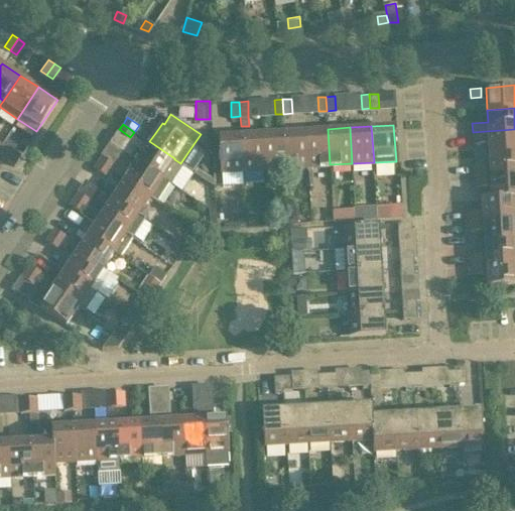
[(328,129),(306,130),(308,166),(330,164),(328,129)]
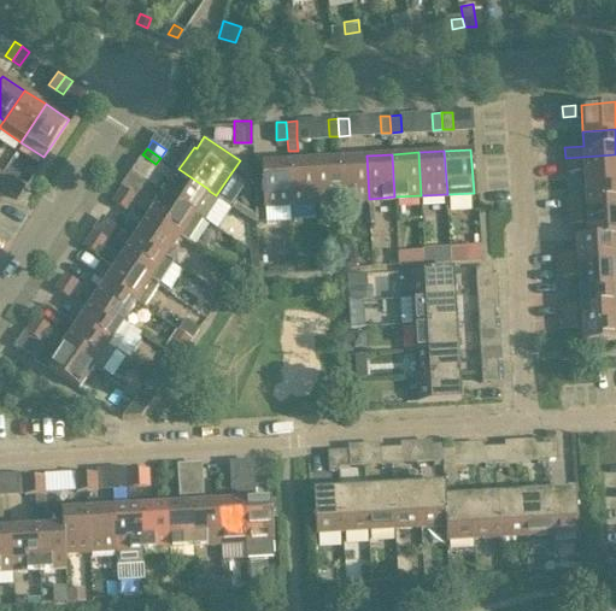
[(615,154),(565,158),(565,170),(585,169),(586,183),(615,181),(615,154)]
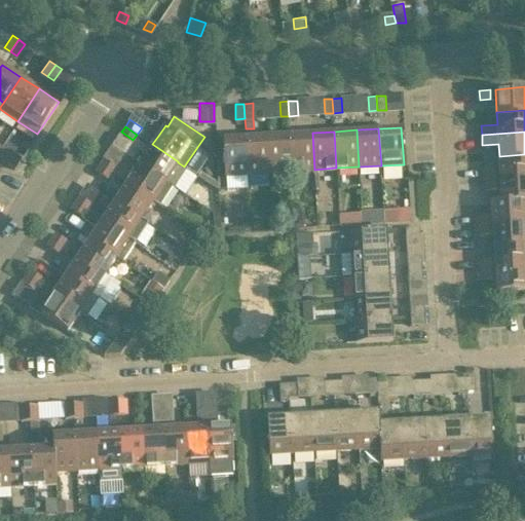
[(312,133),(290,134),(292,171),(314,170),(312,133)]
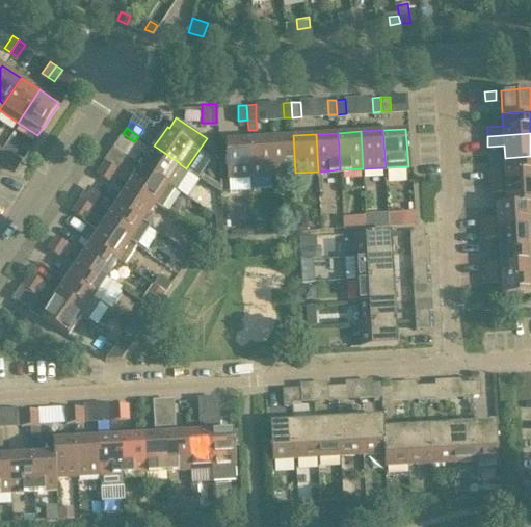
[(273,174),(295,173),(293,135),(271,136),(273,174)]
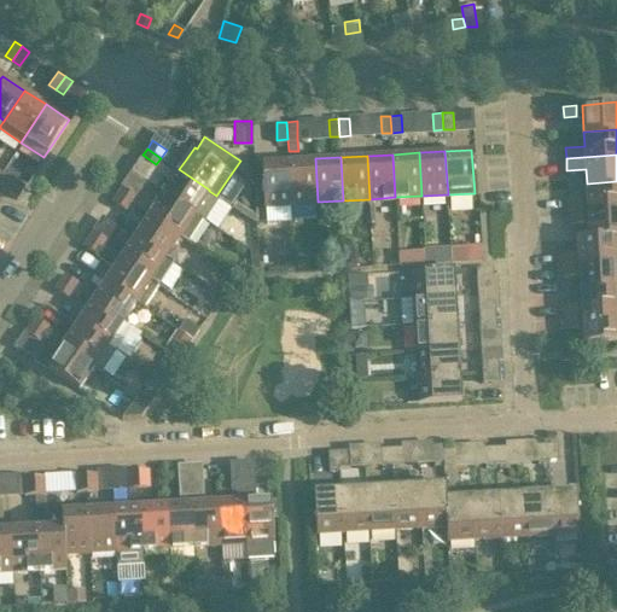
[(315,158),(289,161),(291,203),(318,202),(315,158)]
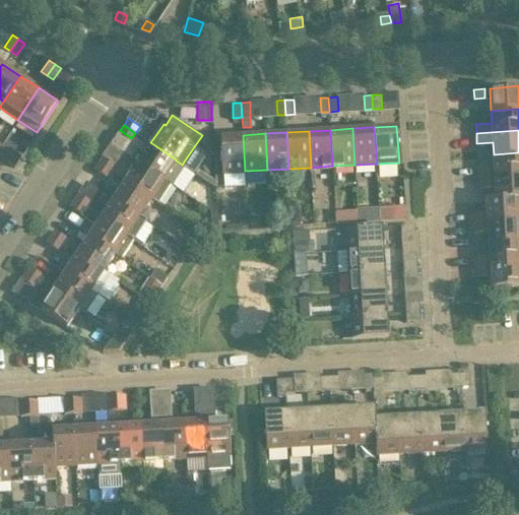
[(222,173),(245,171),(243,135),(220,136),(222,173)]
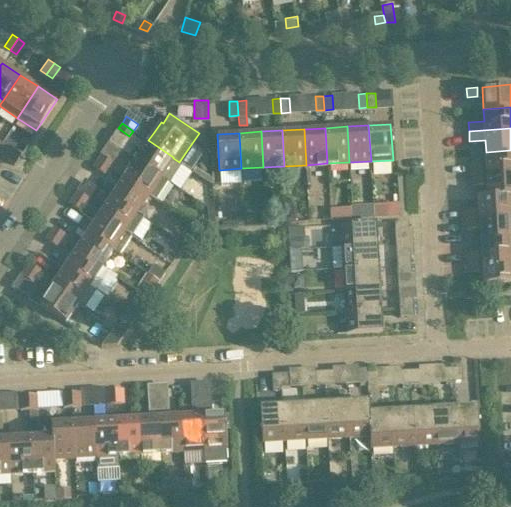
[(145,146),(136,158),(168,179),(171,181),(182,164),(179,162),(173,158),(173,157),(148,140),(145,146)]
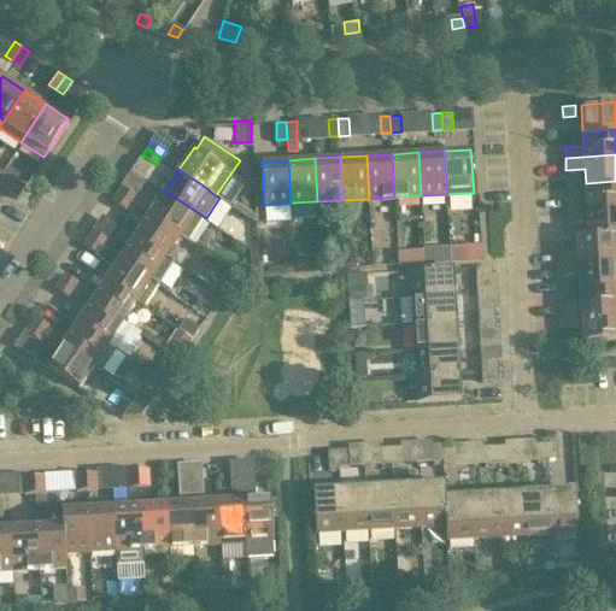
[(586,198),(568,199),(568,210),(587,210),(615,206),(615,181),(586,183),(586,198)]
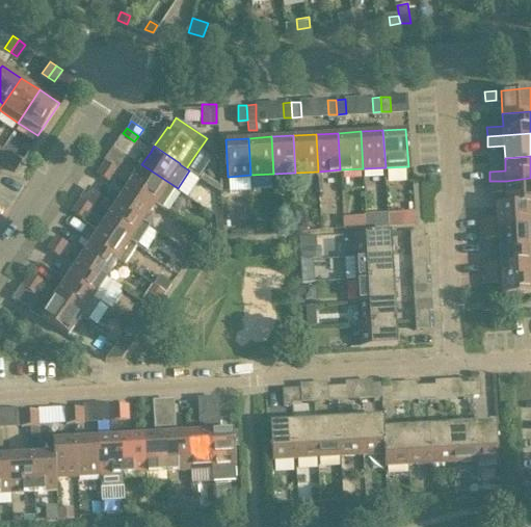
[(106,158),(102,165),(113,174),(118,166),(106,158)]
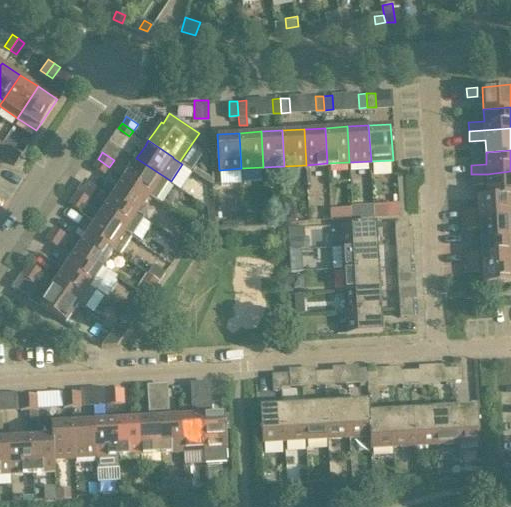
[(136,158),(125,176),(150,193),(156,198),(168,179),(136,158)]
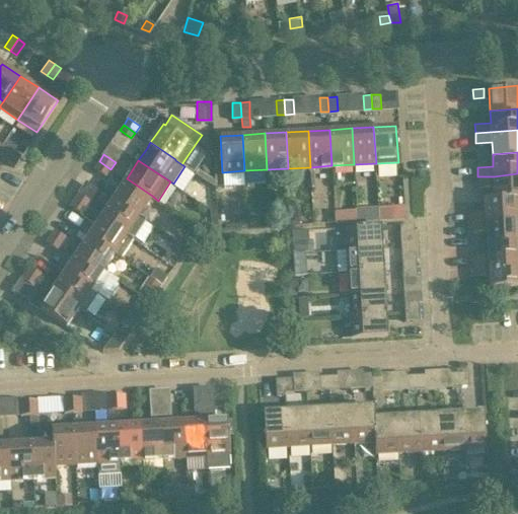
[(106,174),(111,169),(99,161),(95,166),(106,174)]
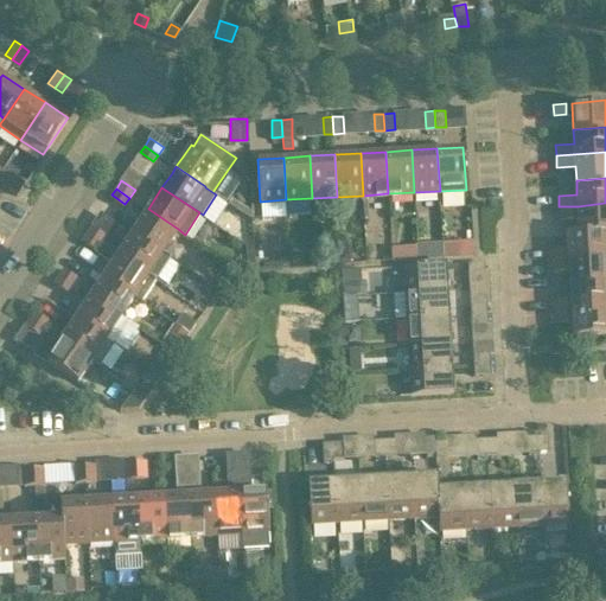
[(605,203),(578,206),(559,206),(560,218),(578,217),(579,231),(604,230),(605,230),(605,203)]
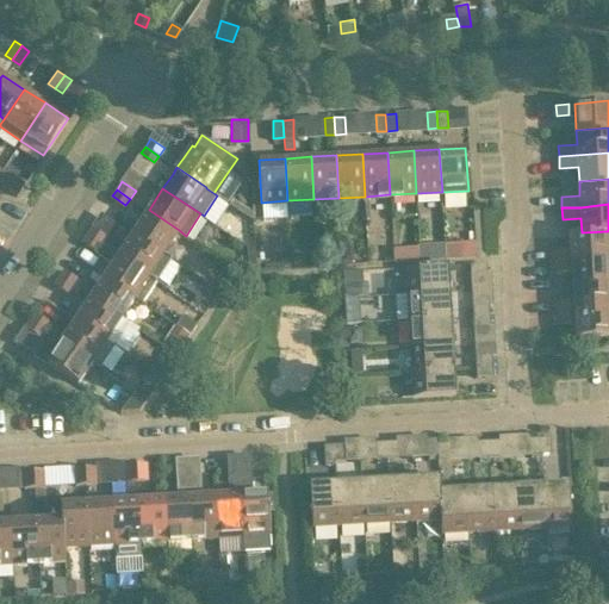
[(149,210),(135,231),(165,251),(179,230),(149,210)]
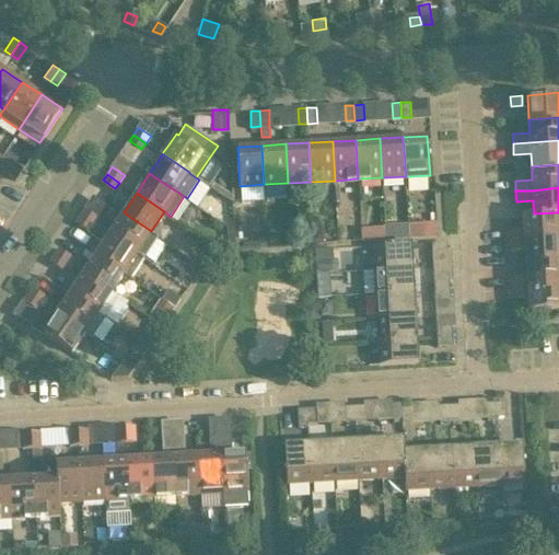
[(85,206),(81,212),(94,221),(99,215),(85,206)]
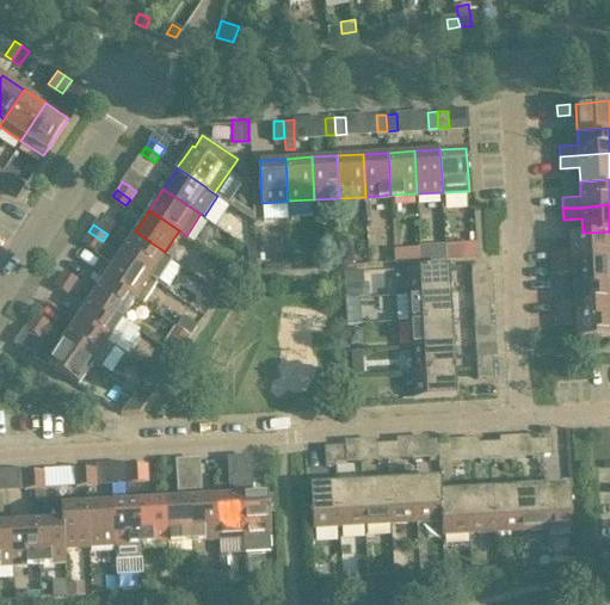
[(158,278),(121,253),(103,241),(88,232),(84,240),(98,248),(97,249),(115,261),(106,275),(136,295),(143,300),(158,278)]
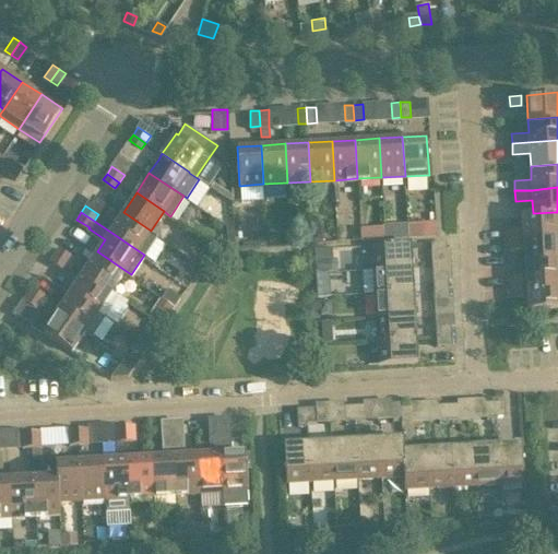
[(123,212),(110,232),(144,255),(154,261),(166,242),(151,231),(123,212)]
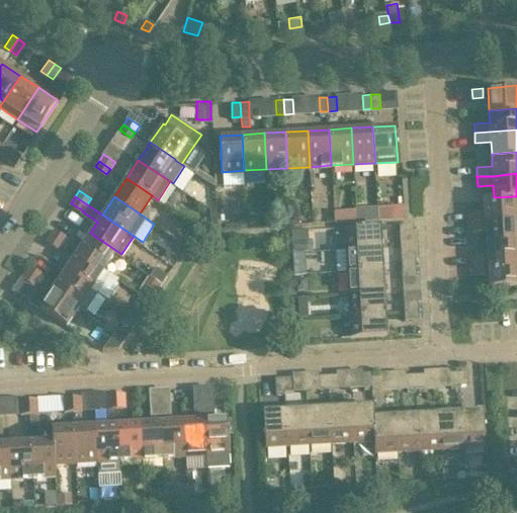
[(516,196),(515,196),(494,197),(484,197),(484,198),(485,210),(480,210),(469,211),(469,221),(481,221),(486,220),(516,218),(516,196)]
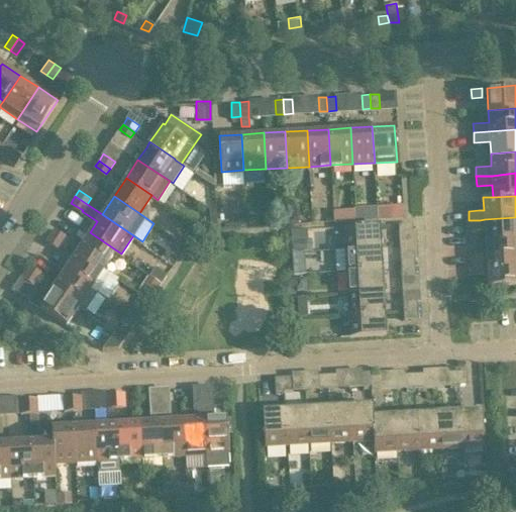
[(386,216),(385,203),(377,204),(378,217),(386,216)]
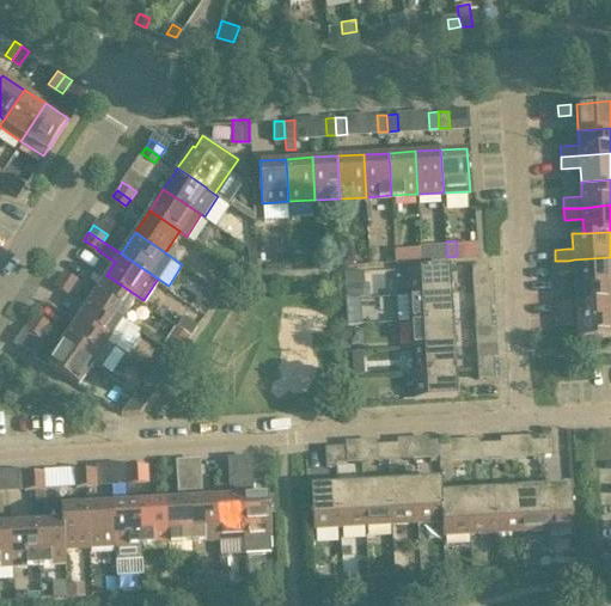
[(420,243),(420,245),(421,258),(431,257),(431,243),(420,243)]
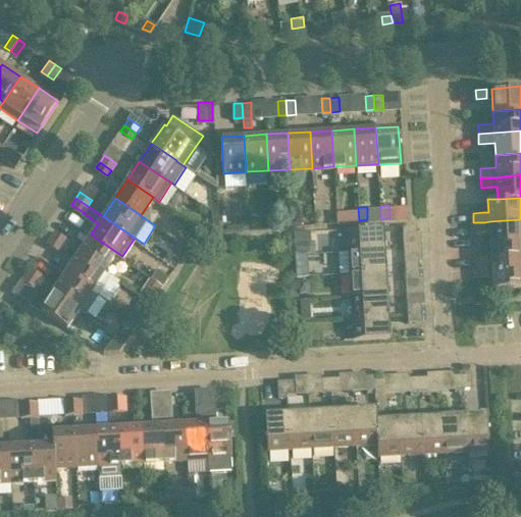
[(359,220),(358,209),(350,209),(351,220),(359,220)]
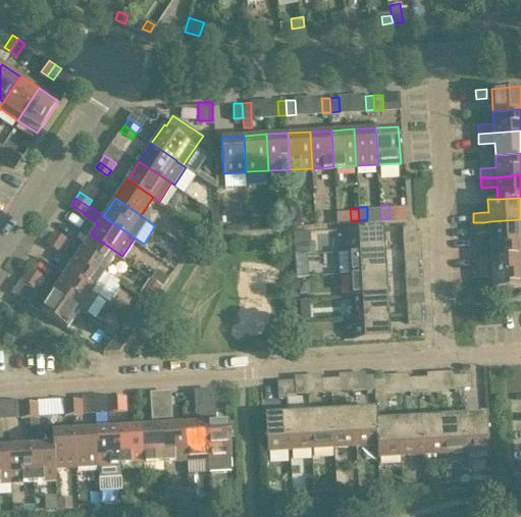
[(520,219),(489,221),(490,244),(520,241),(520,219)]
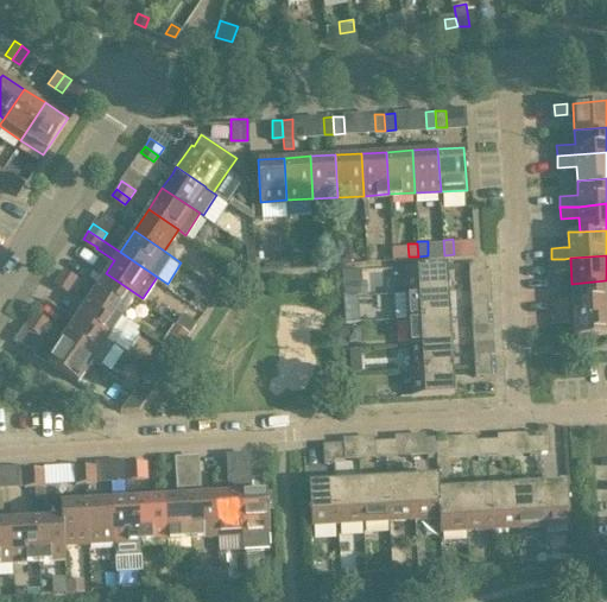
[(564,259),(551,259),(552,270),(564,270),(564,259)]
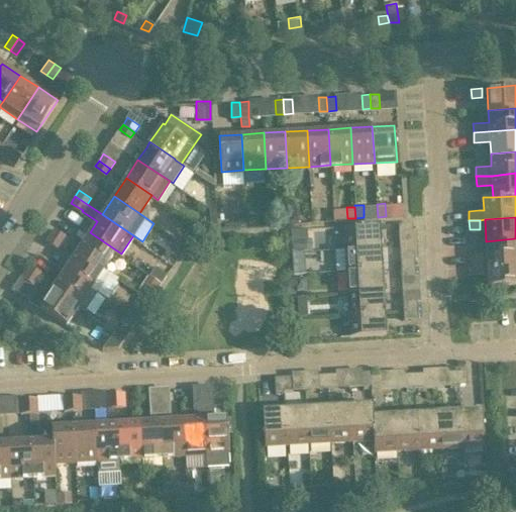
[(412,221),(398,222),(399,230),(413,230),(412,221)]
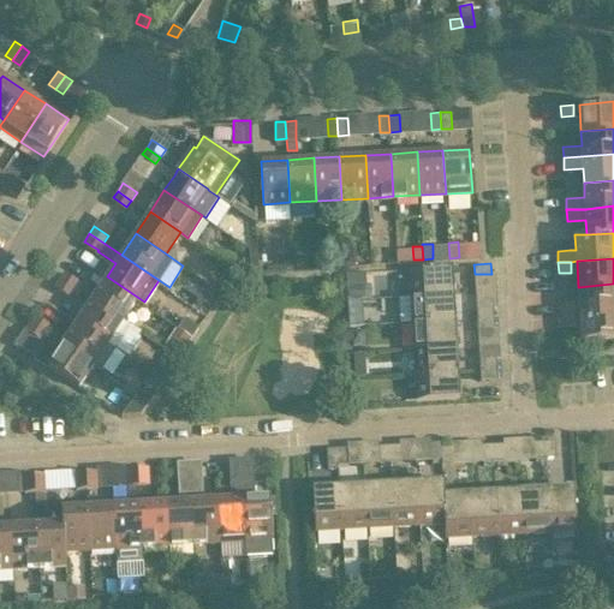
[(409,267),(411,293),(454,291),(452,264),(409,267)]
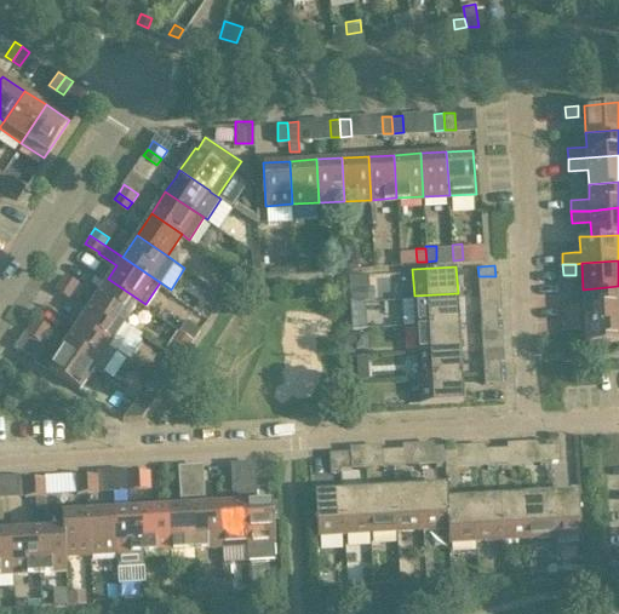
[(66,271),(61,280),(74,290),(80,281),(66,271)]
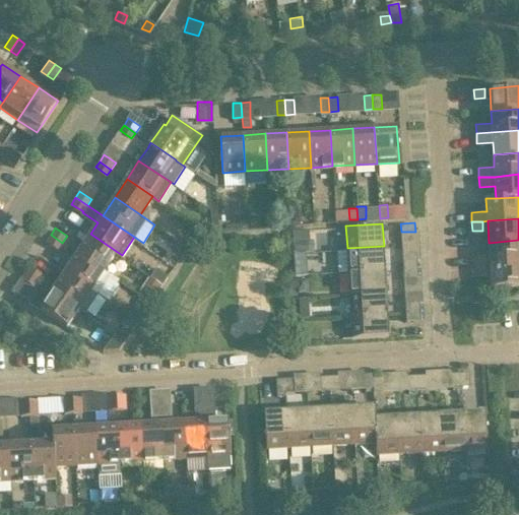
[(90,234),(78,252),(104,269),(116,251),(90,234)]
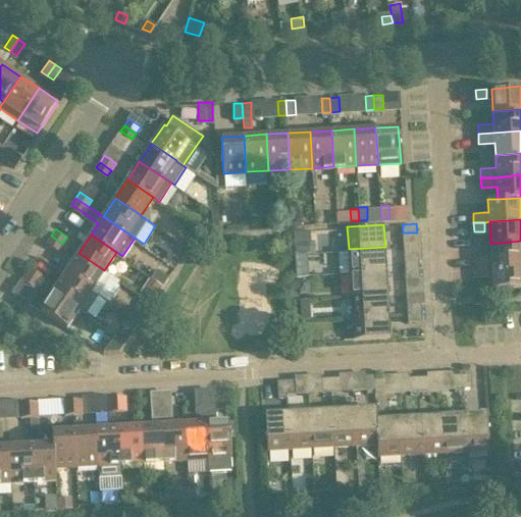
[(62,244),(51,236),(47,241),(59,249),(62,244)]
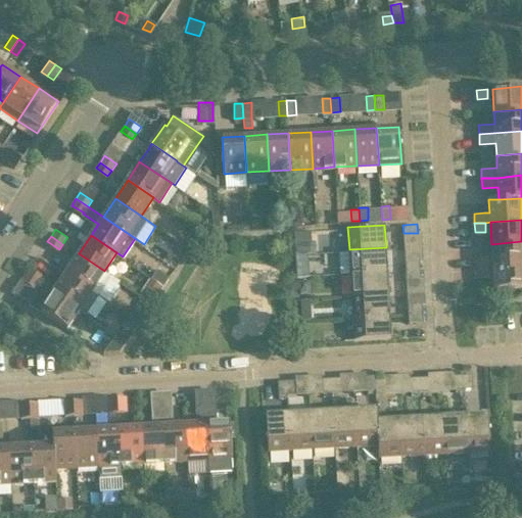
[(296,252),(310,251),(310,239),(296,239),(296,252)]
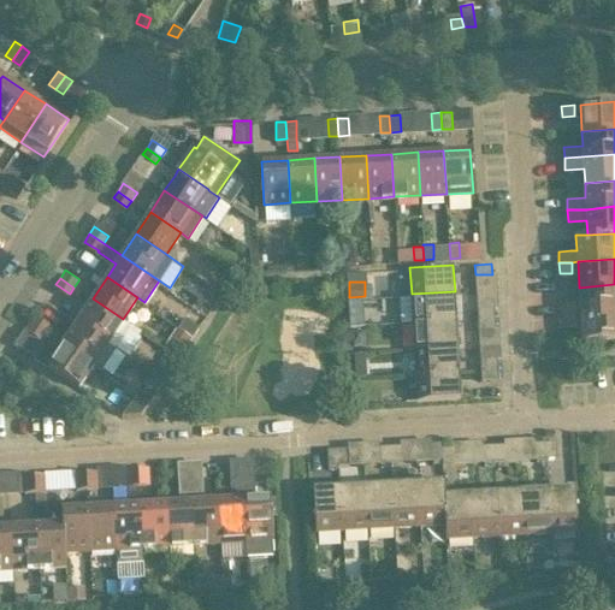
[(614,284),(579,288),(580,313),(614,311),(614,284)]
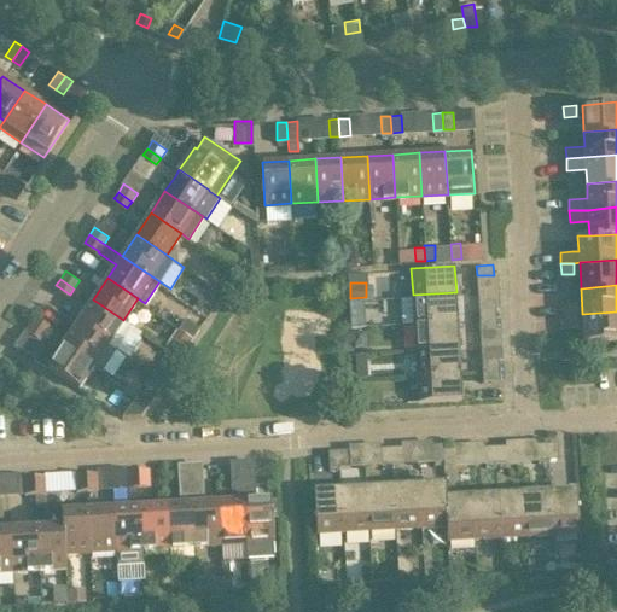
[(413,295),(402,296),(403,321),(414,321),(458,319),(457,292),(413,295)]
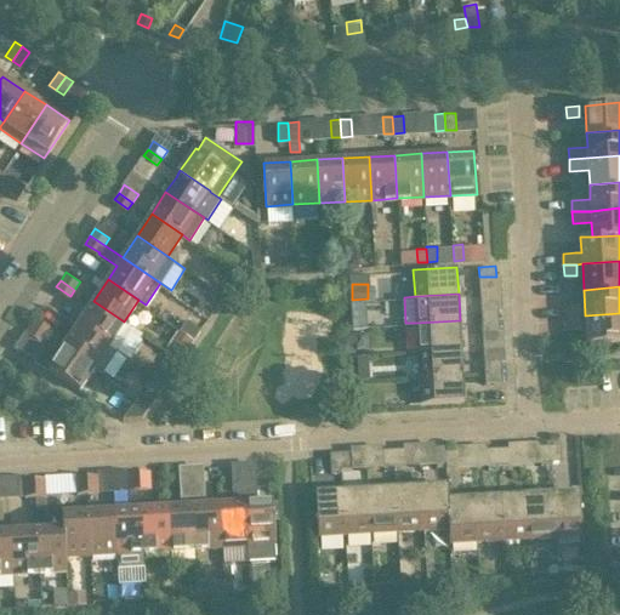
[(94,301),(79,323),(109,343),(118,349),(130,357),(144,335),(132,328),(124,322),(94,301)]
